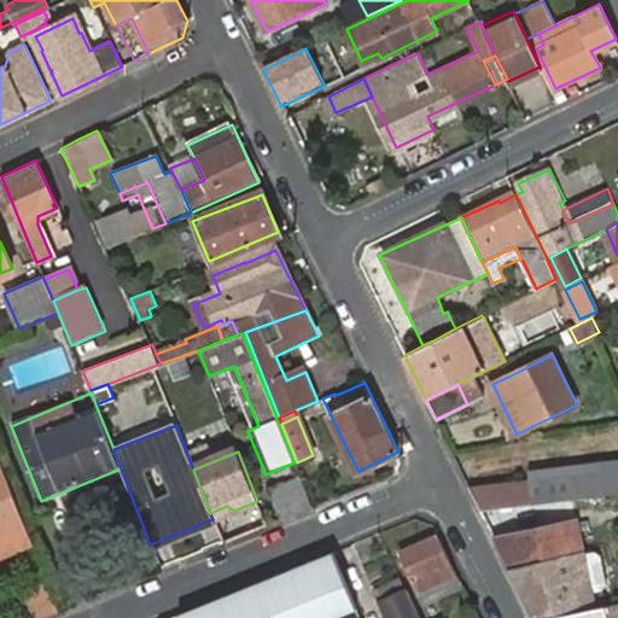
[(0,542),(3,541),(11,543),(29,536),(10,485),(0,461),(0,542)]
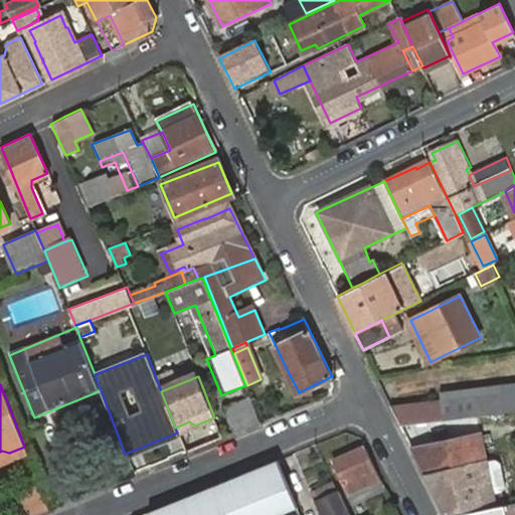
[(443,398),(391,406),(400,425),(491,413),(487,389),(487,385),(441,390),(443,398)]
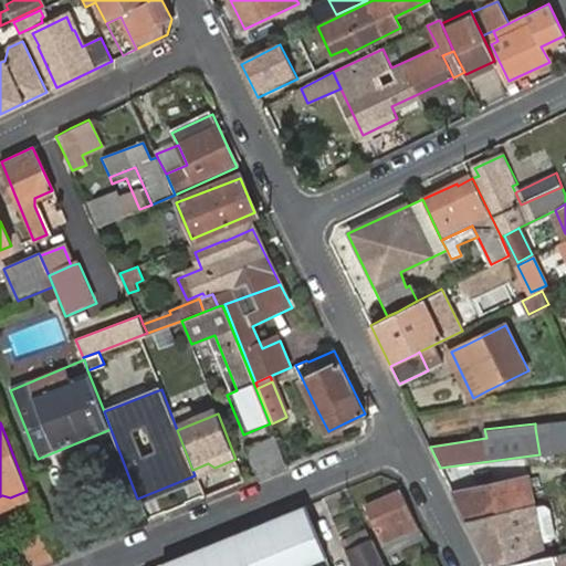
[(565,423),(535,428),(540,454),(546,454),(565,451),(565,423)]
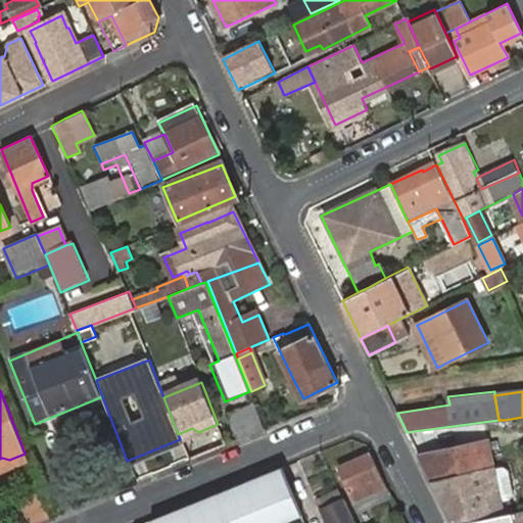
[(266,427),(254,399),(229,411),(240,437),(266,427)]
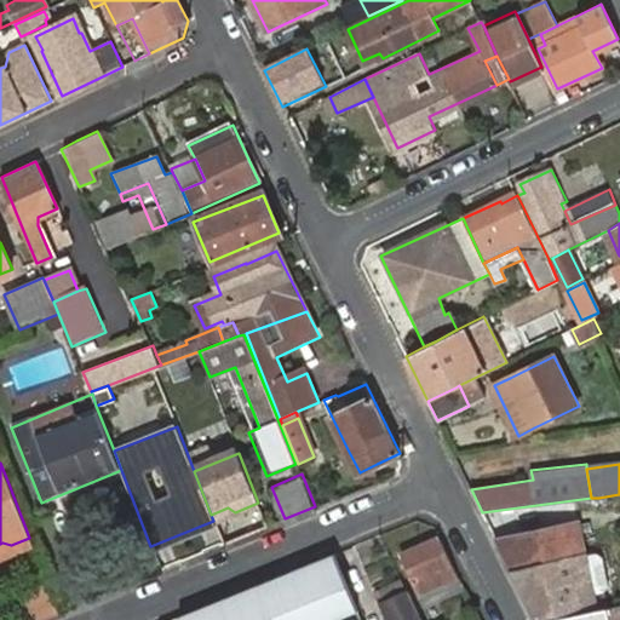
[(213,521),(235,512),(228,507),(211,515),(213,521)]
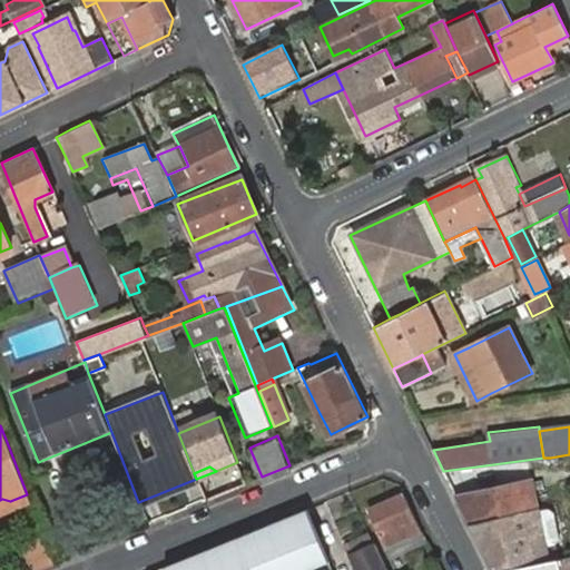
[(458,500),(470,526),(526,511),(537,508),(533,481),(458,500)]
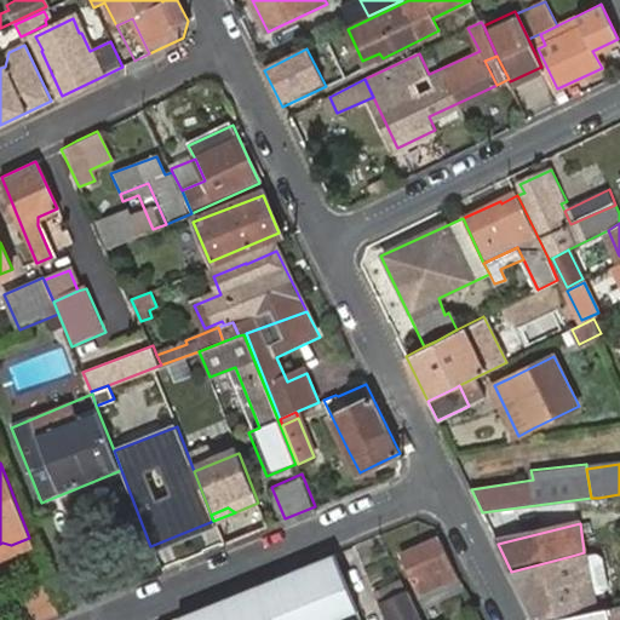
[(0,544),(0,558),(33,546),(29,538),(11,545),(3,543),(0,544)]
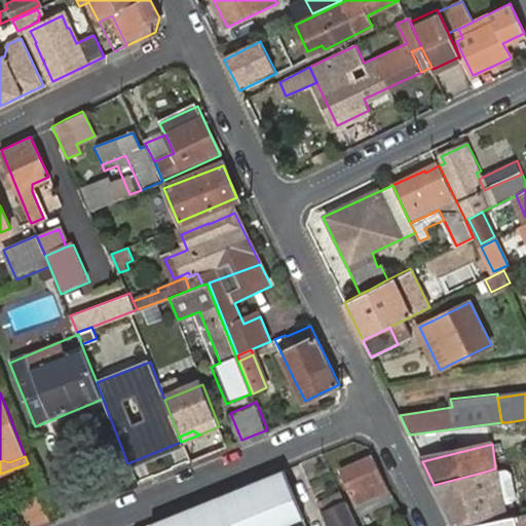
[(391,492),(375,457),(341,474),(358,506),(391,492)]
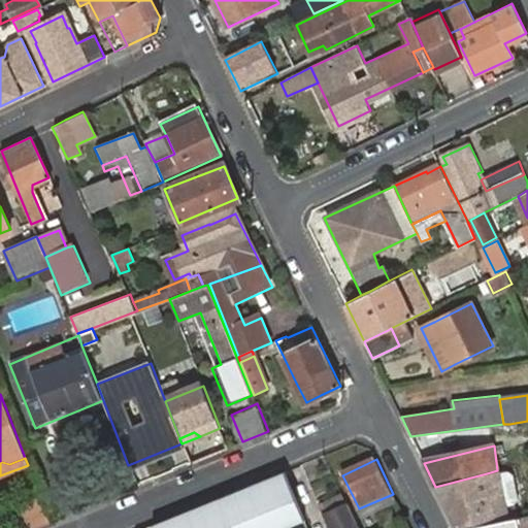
[(504,513),(504,508),(497,470),(487,473),(494,515),(504,513)]
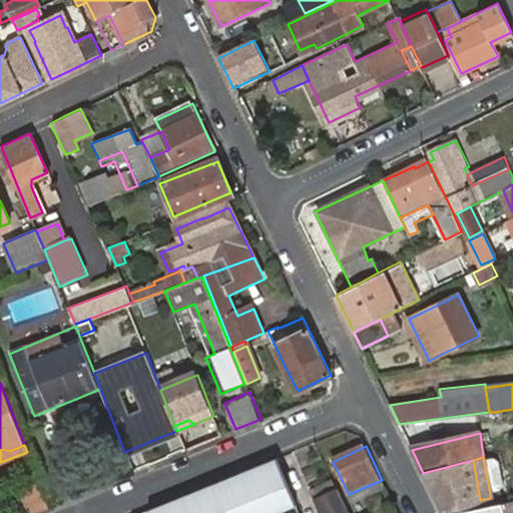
[(279,460),(243,474),(259,512),(279,512),(298,506),(279,460)]
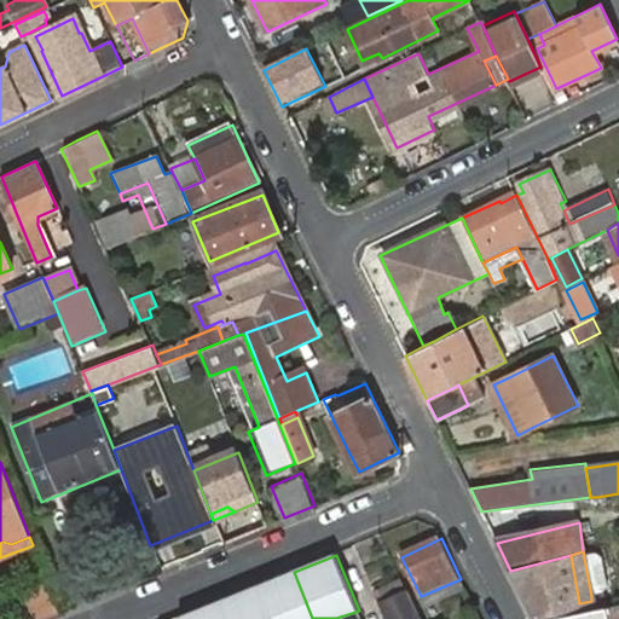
[(510,571),(533,618),(550,618),(594,609),(591,601),(579,603),(571,555),(510,571)]
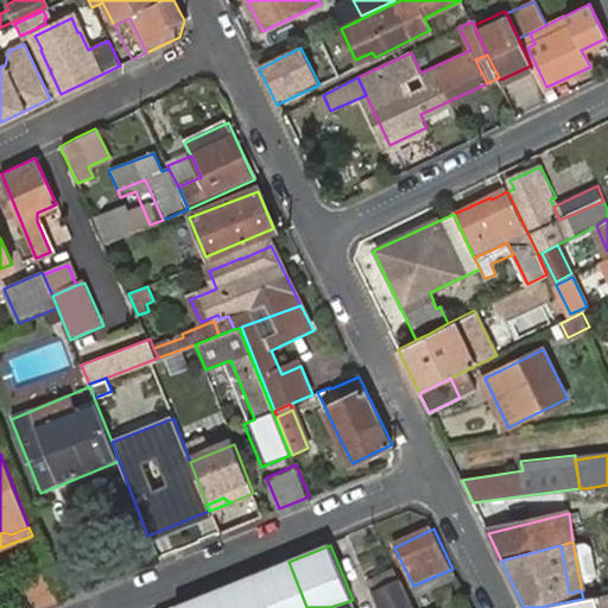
[(306,607),(289,562),(252,575),(265,607),(306,607)]
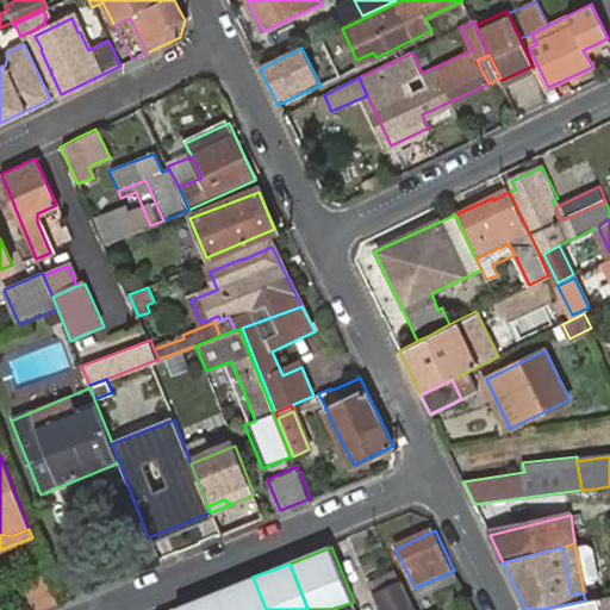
[(379,595),(402,585),(393,568),(373,579),(379,595)]
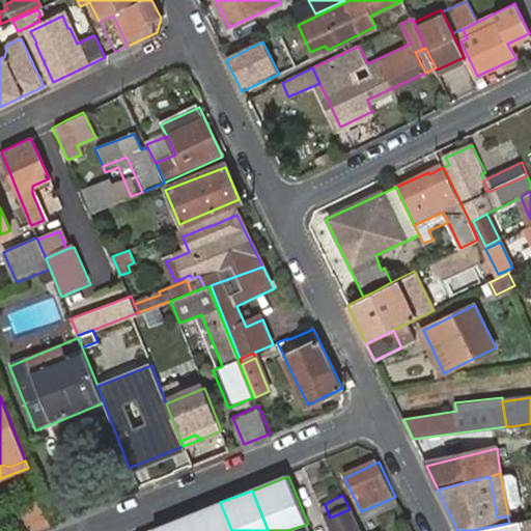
[(28,519),(46,512),(39,497),(22,503),(28,519)]
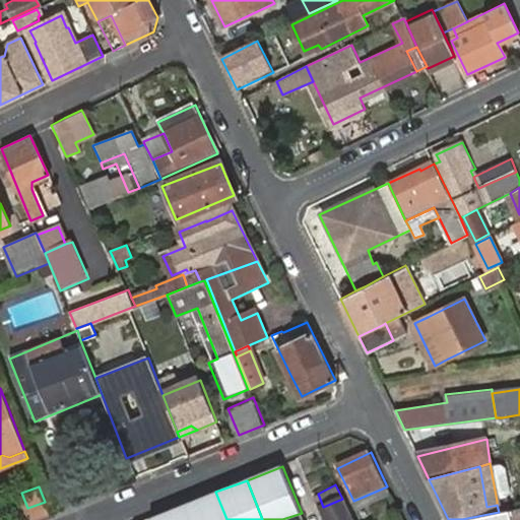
[(359,510),(392,495),(387,486),(353,501),(359,510)]
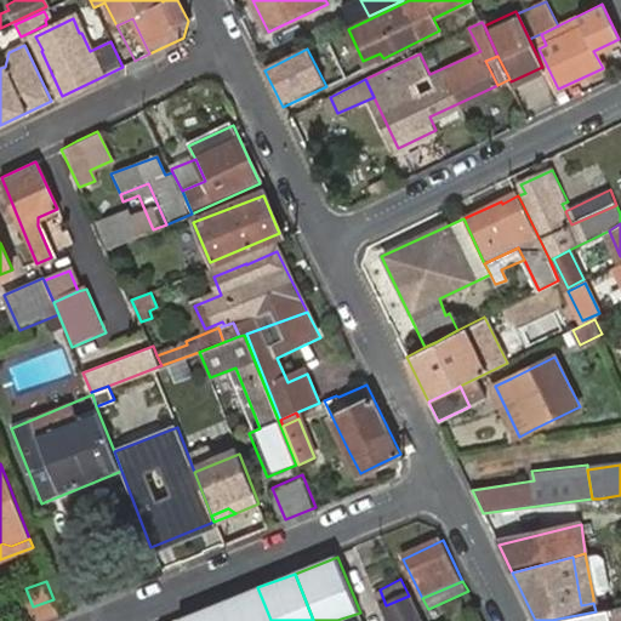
[(271,620),(257,587),(222,602),(228,620),(271,620)]
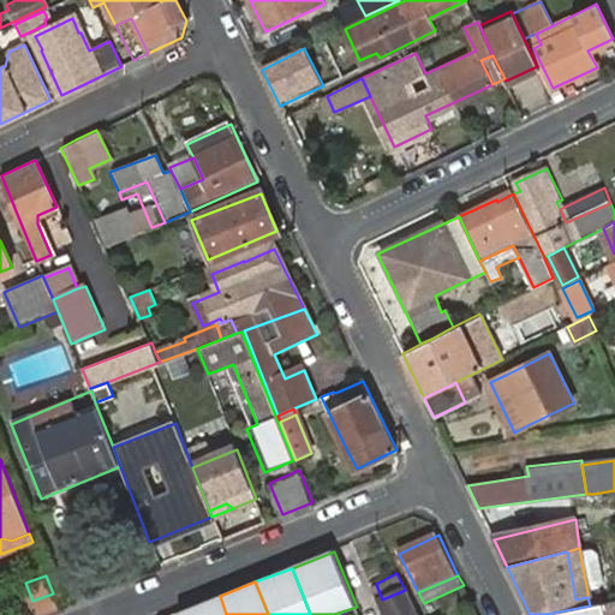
[(417,614),(405,590),(382,599),(389,614),(417,614)]
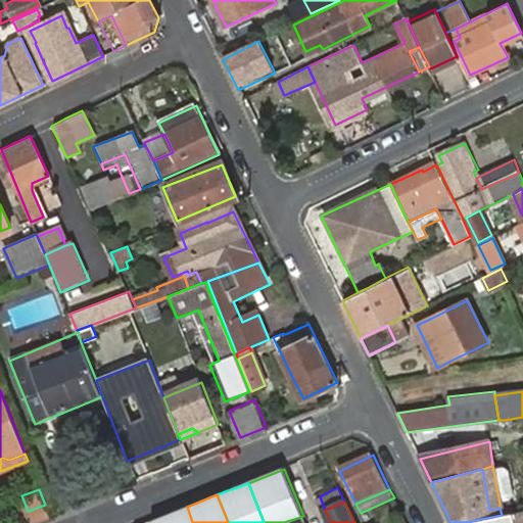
[(192,522),(187,507),(150,521),(150,522),(192,522)]
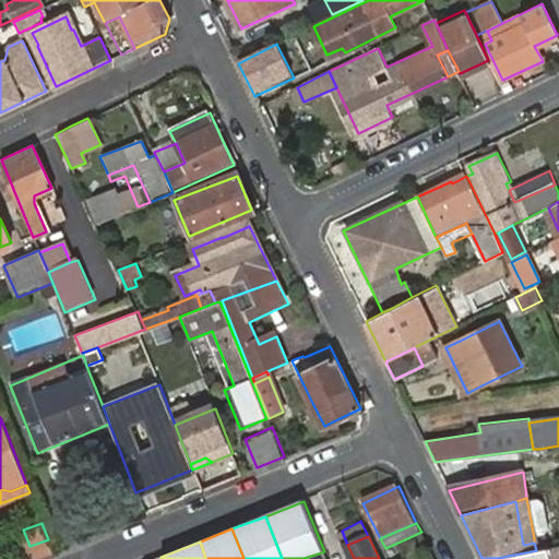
[(497,558),(558,558),(558,544),(536,550),(497,558)]
